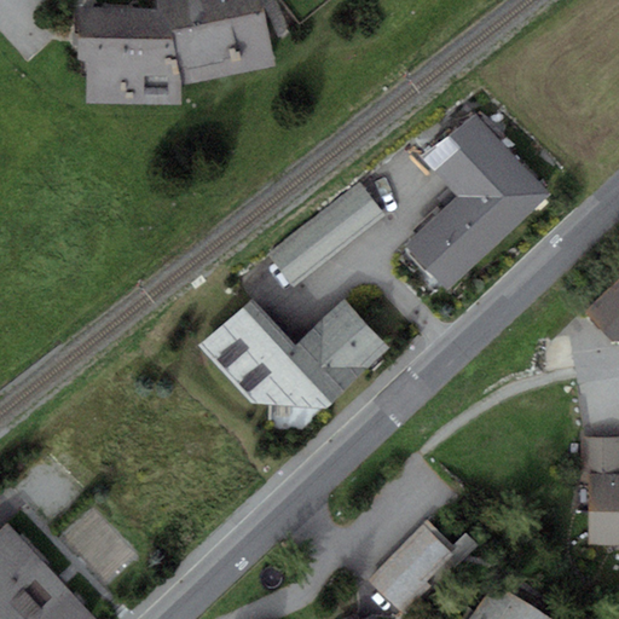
[(272,67),(260,0),(156,0),(156,10),(181,11),(179,84),(272,67)]
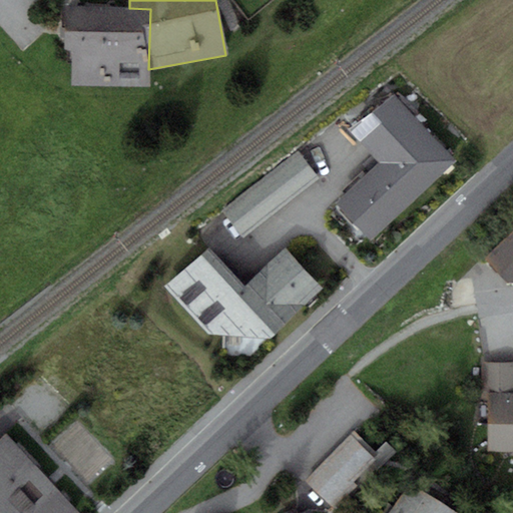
[(72,51),(71,83),(148,85),(148,69),(150,9),(129,8),(65,7),(64,50),(72,51)]
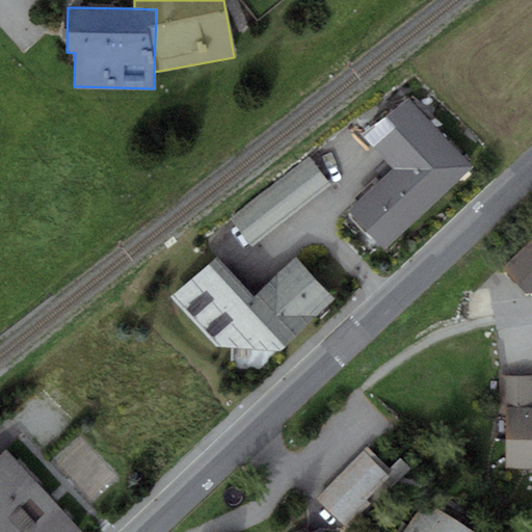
[(435,127),(435,126),(407,97),(365,137),(394,167),(349,209),(386,247),(430,206),(473,166),(435,127)]
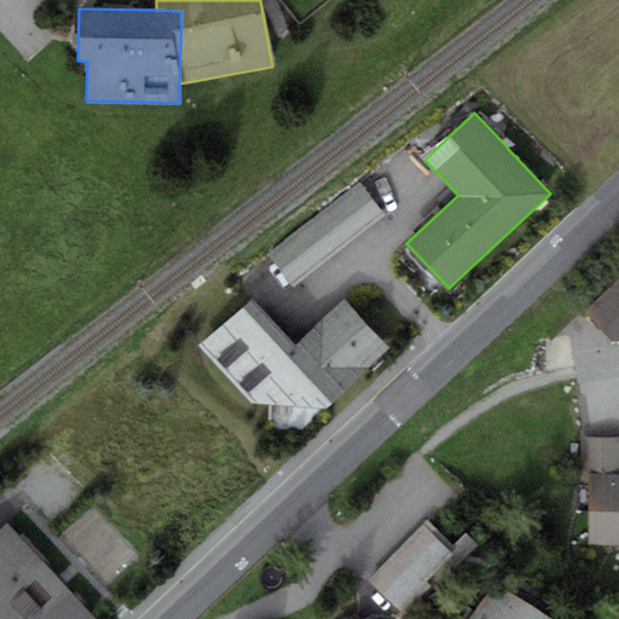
[(387,214),(359,180),(268,253),(295,287),(387,214)]
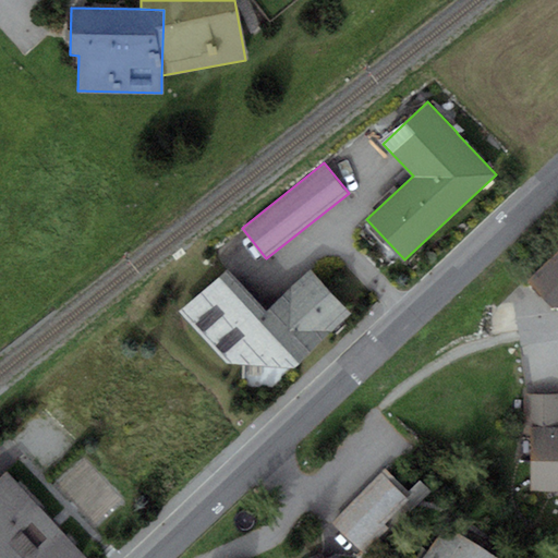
[(557,251),(526,281),(553,307),(557,306),(557,251)]
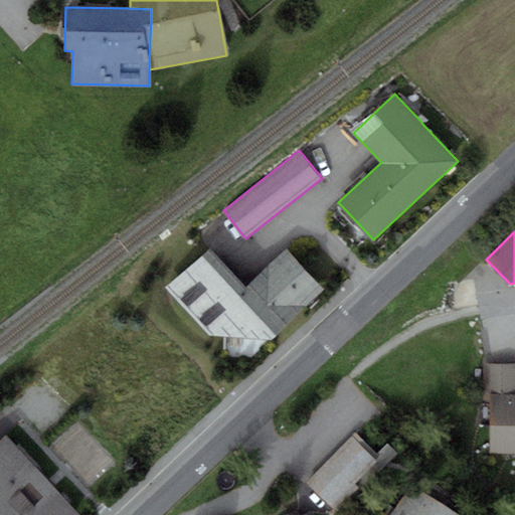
[(283,328),(245,286),(210,247),(166,288),(209,335),(271,339),(283,328)]
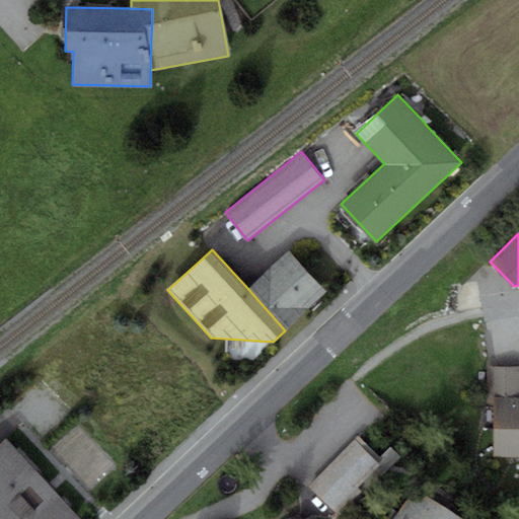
[(247,288),(285,330),(327,293),(289,250),(247,288)]
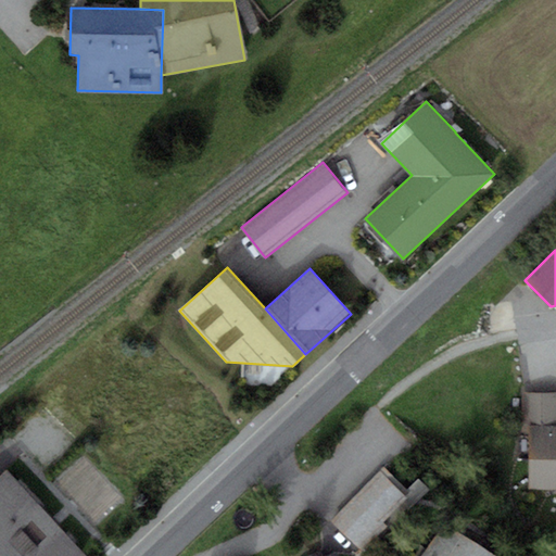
[(530,490),(555,489),(555,392),(521,393),(522,432),(529,432),(530,490)]
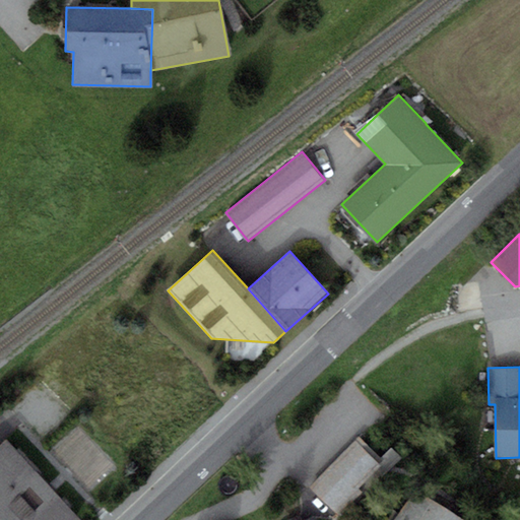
[(361,437),(309,485),(337,516),(401,456),(391,446),(380,457),(361,437)]
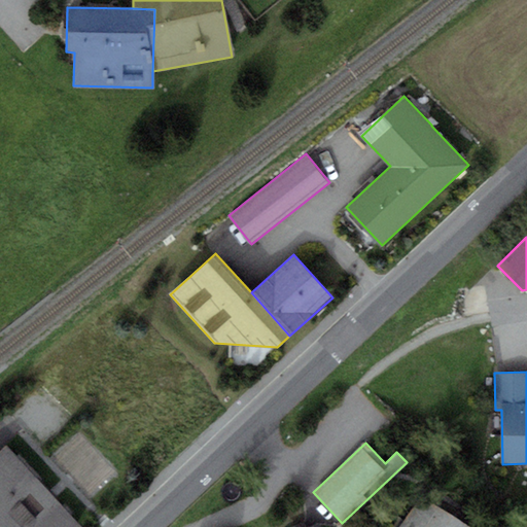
[(82,526),(7,446),(0,452),(0,526),(82,526)]
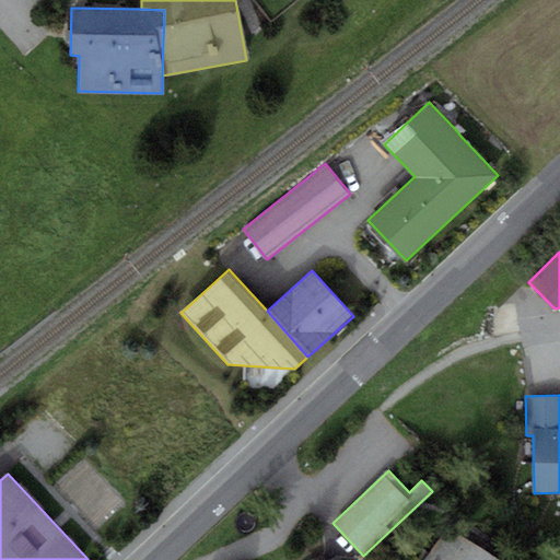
[(482,559),(489,552),(450,525),(424,559),(482,559)]
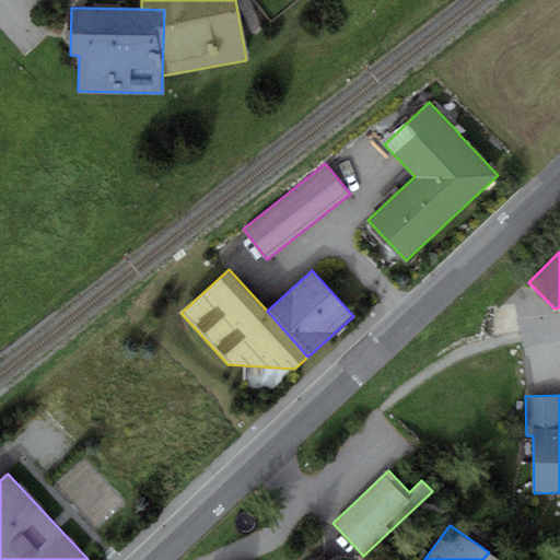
All buildings are outlined.
